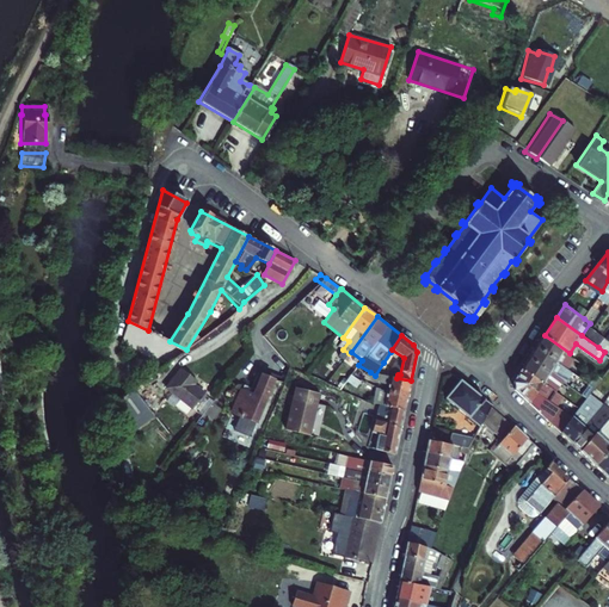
[(570,353),(545,335),(537,346),(566,365),(570,369),(577,358),(570,353)]
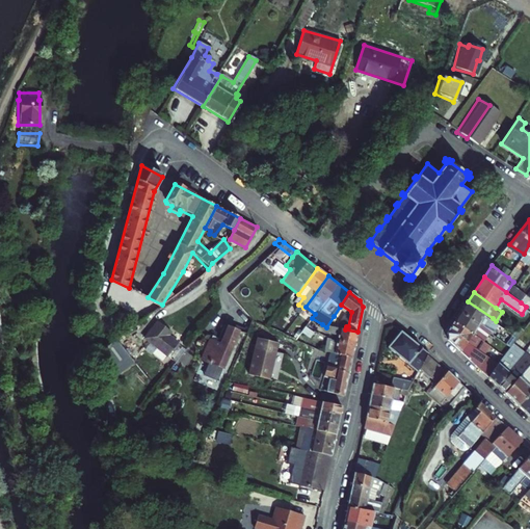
[(493,318),(468,301),(461,311),(486,327),(493,318)]
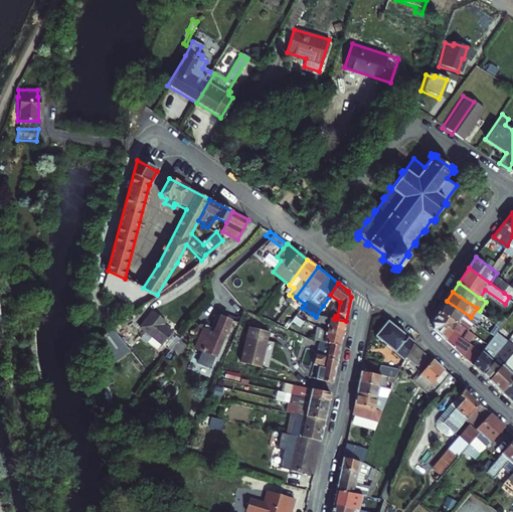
[(329,297),(323,306),(327,309),(333,300),(329,297)]
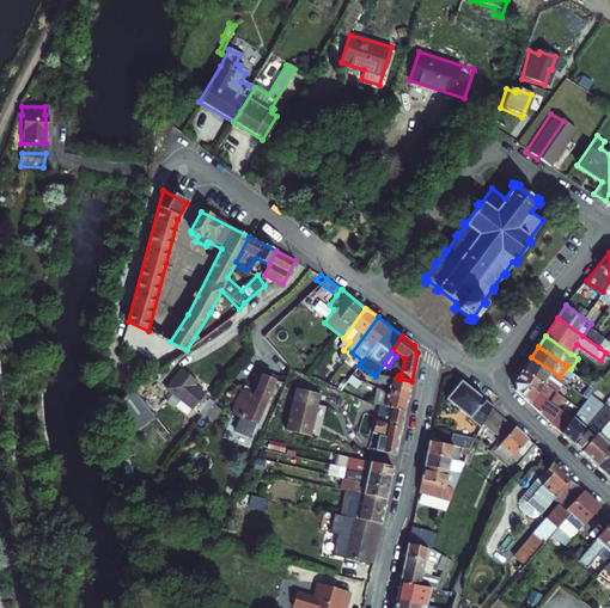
[(560,376),(531,357),(524,368),(560,393),(562,390),(560,388),(565,381),(560,376)]
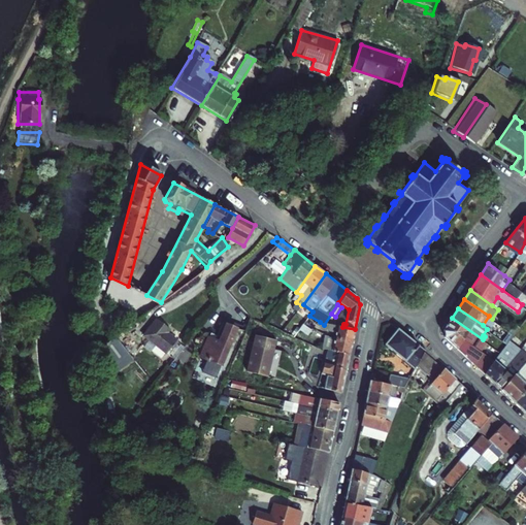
[(158,317),(145,334),(168,352),(177,338),(168,331),(171,327),(158,317)]
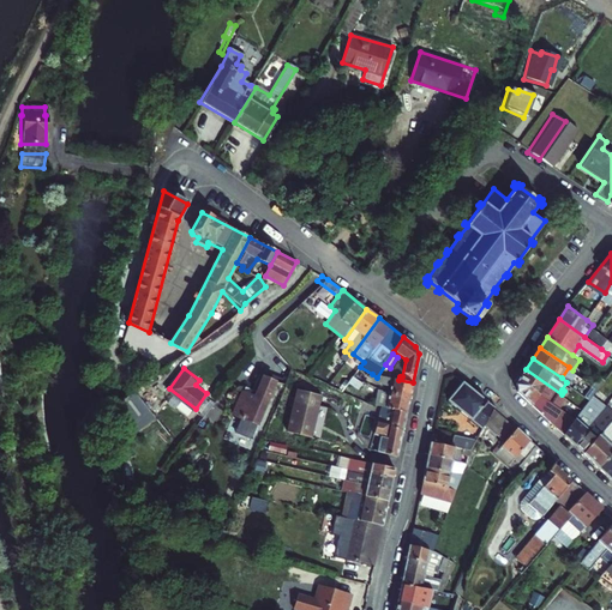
[(562,394),(526,369),(519,381),(520,390),(567,434),(586,410),(570,399),(562,410),(547,399),(553,392),(561,397),(562,394)]
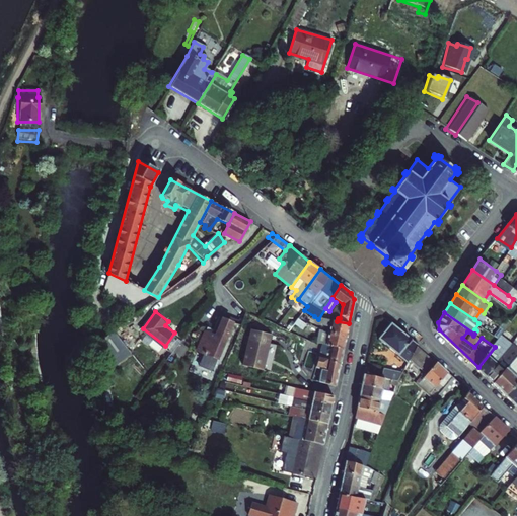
[(234,322),(220,317),(214,333),(208,330),(200,351),(219,359),(234,322)]
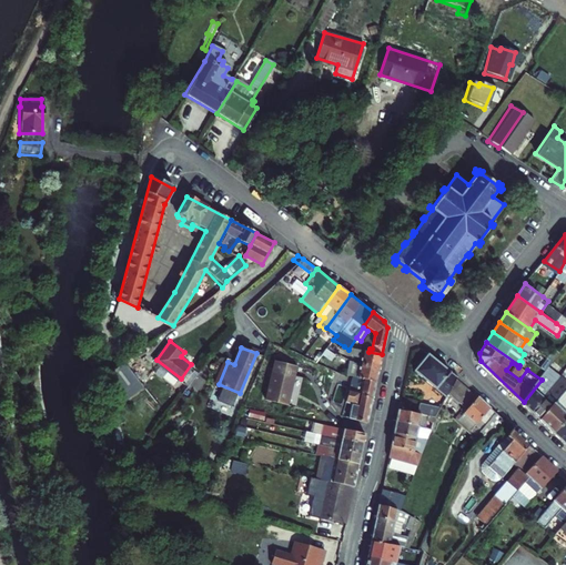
[(382,354),(369,352),(364,351),(361,364),(378,369),(382,354)]
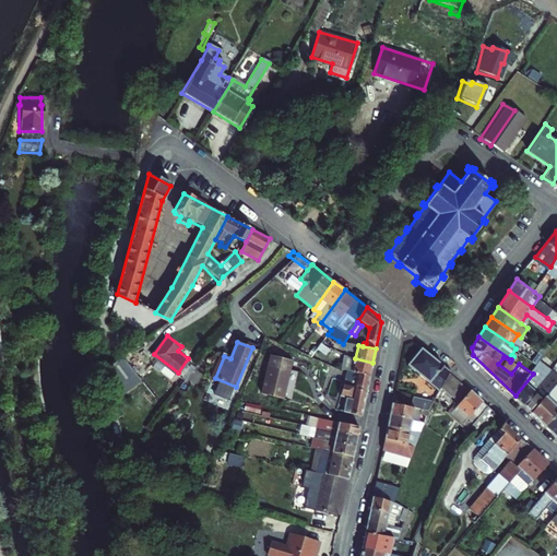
[(453,371),(427,350),(414,365),(442,389),(445,386),(452,374),(453,371)]
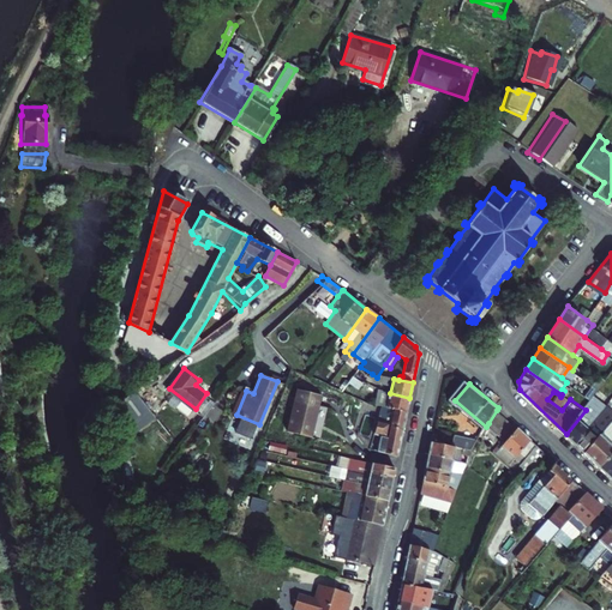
[(323,396),(299,390),(288,430),(312,438),(323,396)]
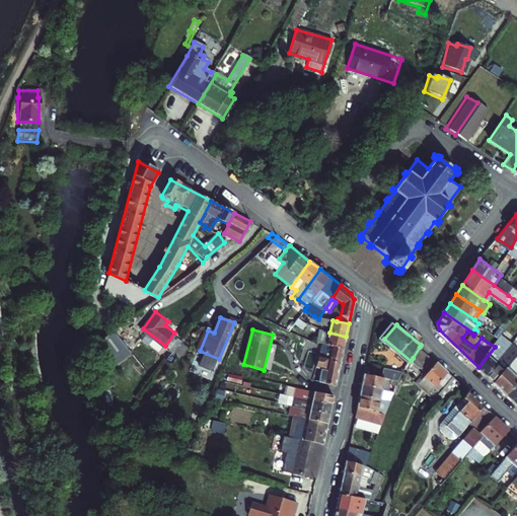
[(346,337),(329,333),(325,332),(319,329),(316,343),(321,346),(322,344),(344,349),(346,337)]
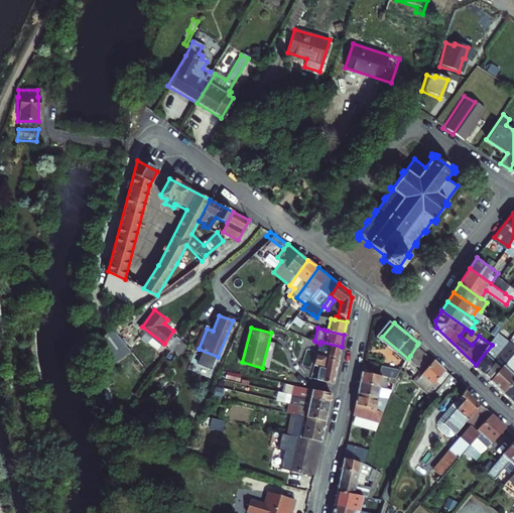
[(492,345),(476,365),(483,372),(510,340),(501,332),(492,345)]
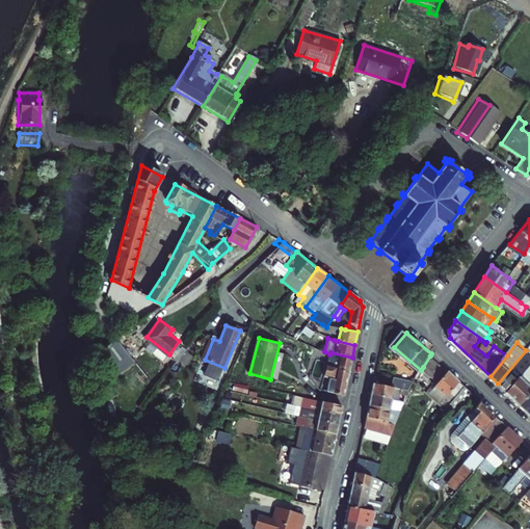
[(127,368),(110,344),(95,354),(101,386),(127,368)]
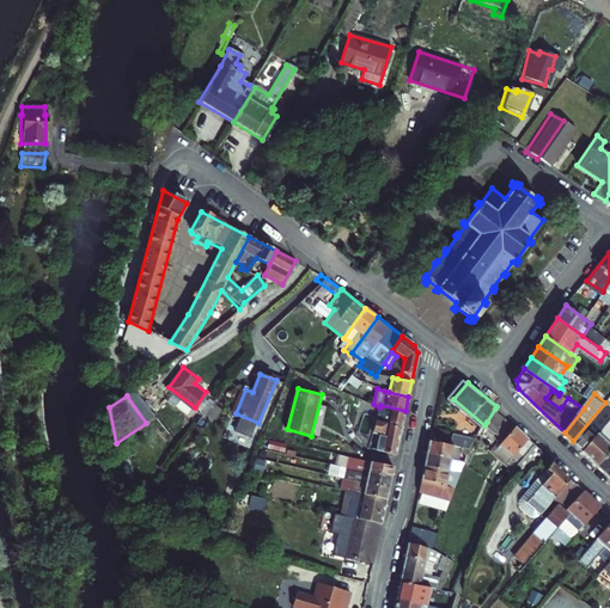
[(605,403),(573,441),(584,450),(603,427),(599,423),(609,410),(609,404),(607,401),(605,403)]
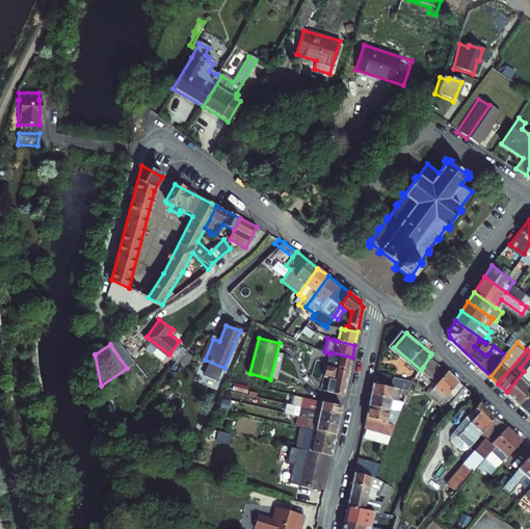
[(349,373),(352,358),(330,352),(329,354),(327,365),(338,368),(337,370),(349,373)]
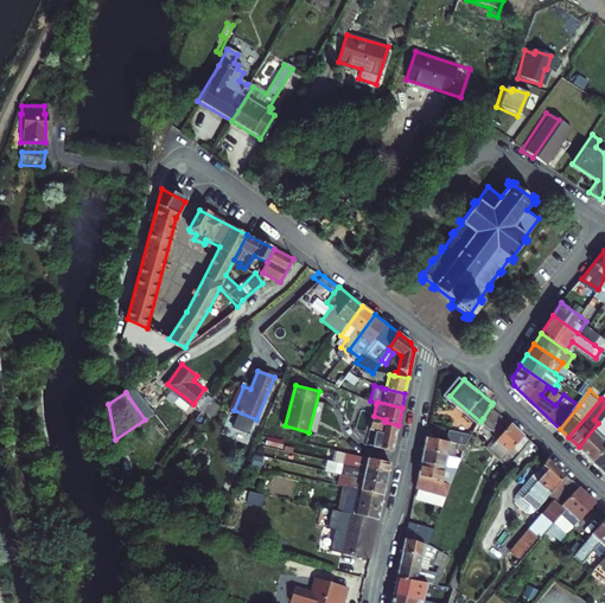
[(511,424),(491,405),(483,418),(502,436),(511,424)]
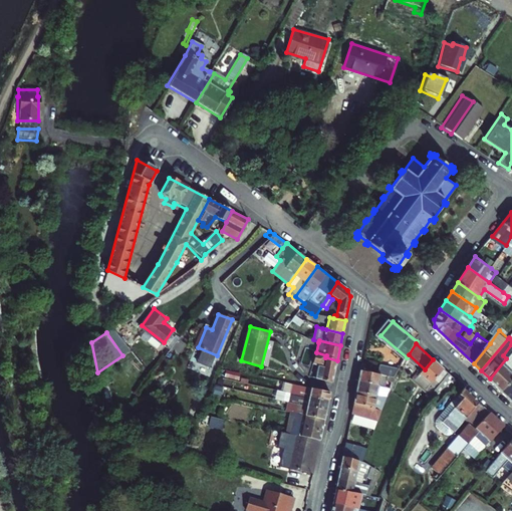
[(332,381),(337,360),(325,357),(326,355),(316,352),(312,364),(318,365),(317,370),(311,369),(309,376),(332,381)]
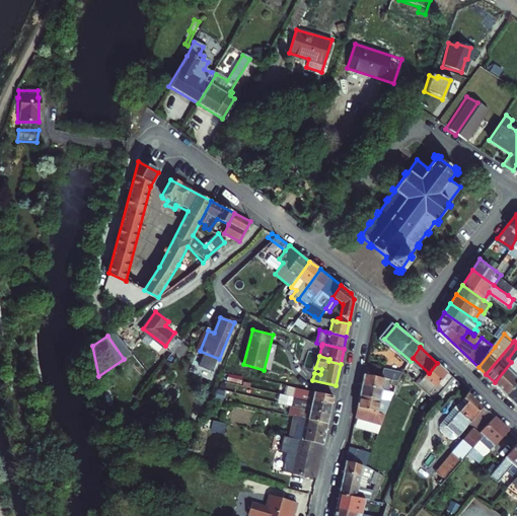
[(438,394),(441,390),(454,375),(439,361),(437,363),(429,373),(426,376),(437,387),(434,391),(438,394)]
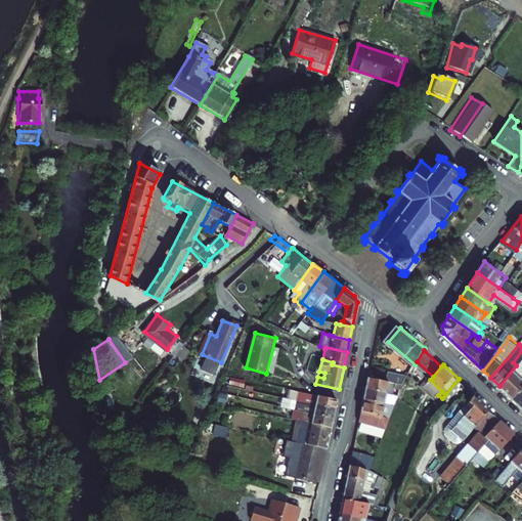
[(516,365),(499,386),(512,398),(521,386),(521,378),(517,375),(521,370),(516,365)]
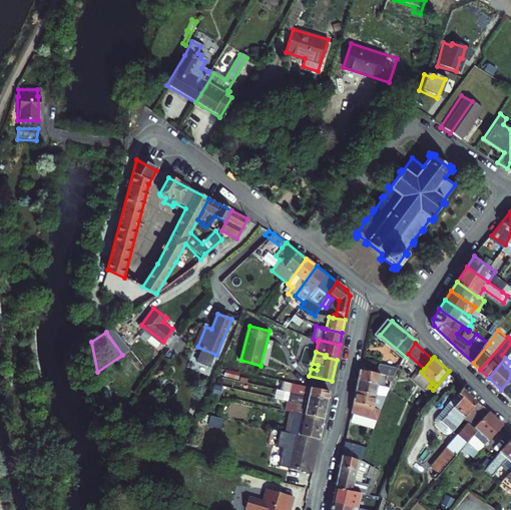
[(383,365),(381,373),(395,375),(399,368),(383,365)]
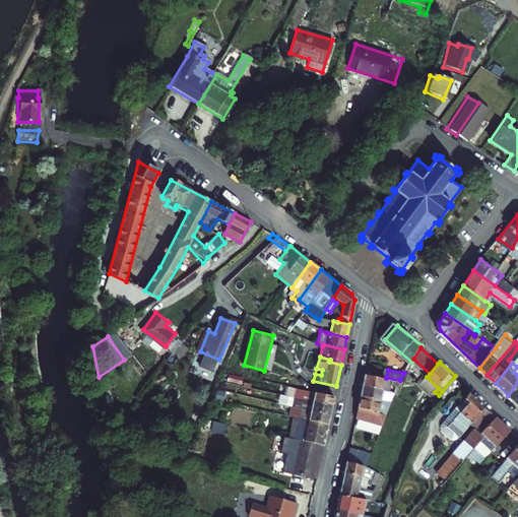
[(366,374),(364,384),(388,389),(389,383),(398,385),(400,380),(386,378),(366,374)]
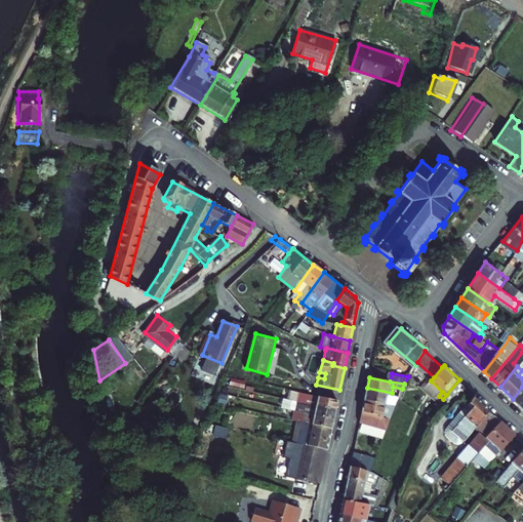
[(459,379),(446,395),(455,403),(469,388),(459,379)]
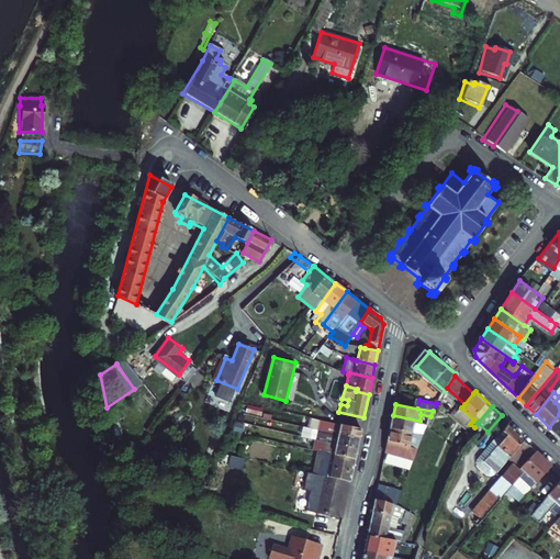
[(559,414),(549,427),(559,436),(559,414)]
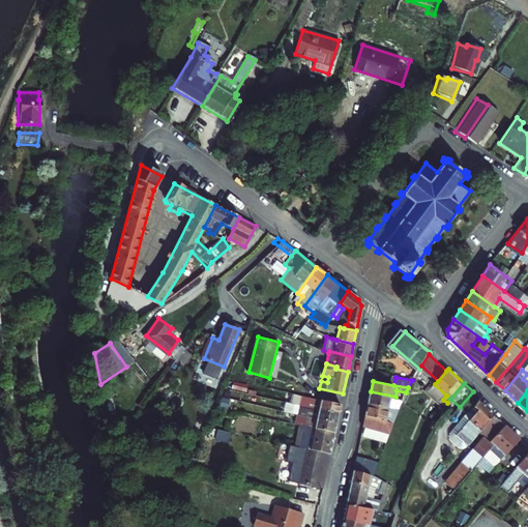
[(396,397),(371,391),(369,403),(400,408),(404,399),(396,397)]
